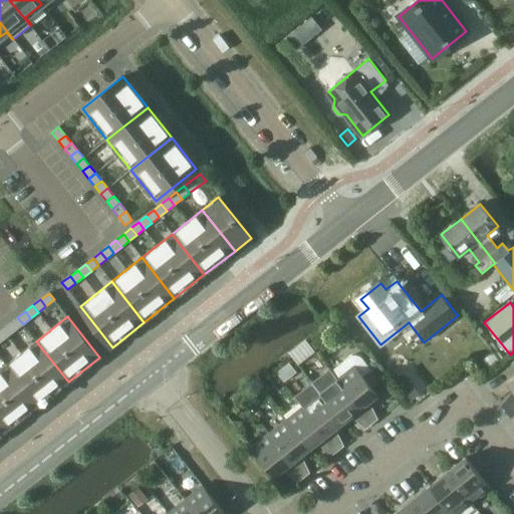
[(10,323),(15,330),(23,324),(17,317),(10,323)]
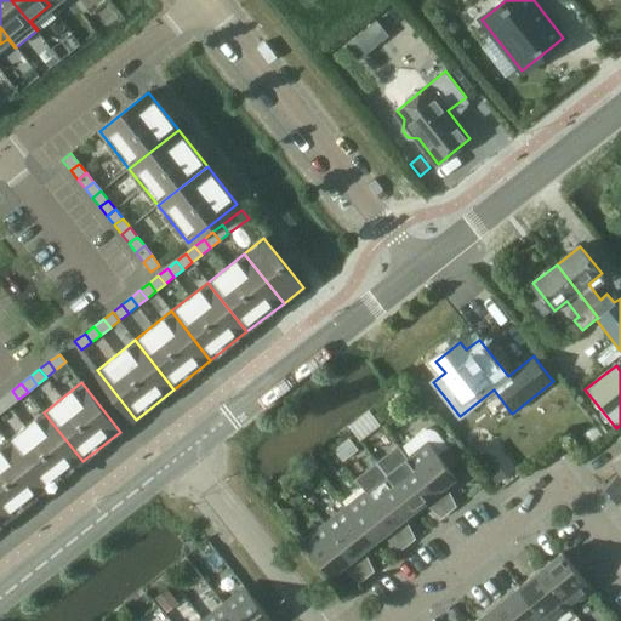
[(3,398),(10,406),(18,399),(12,391),(3,398)]
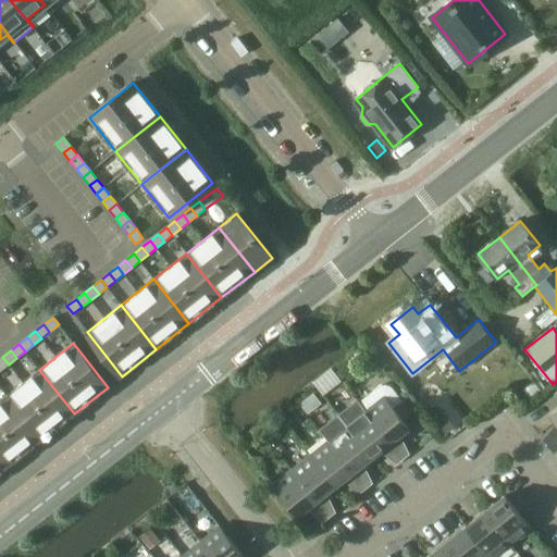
[(74,413),(39,370),(7,395),(41,440),(74,413)]
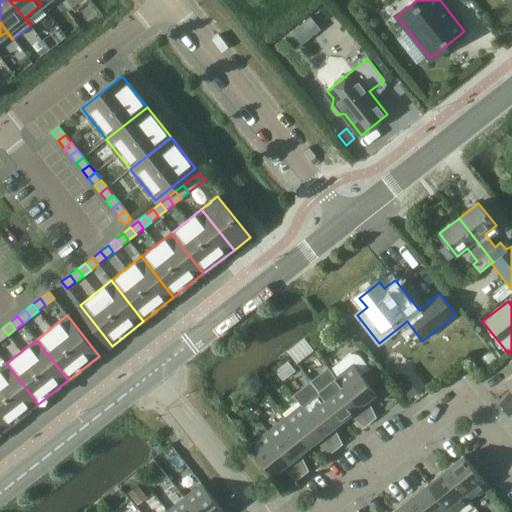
[(328,371),(369,422),(374,418),(363,404),(375,394),(370,388),(361,377),(369,370),(359,358),(358,357),(356,356),(354,355),(352,355),(349,355),(347,356),(328,371)]
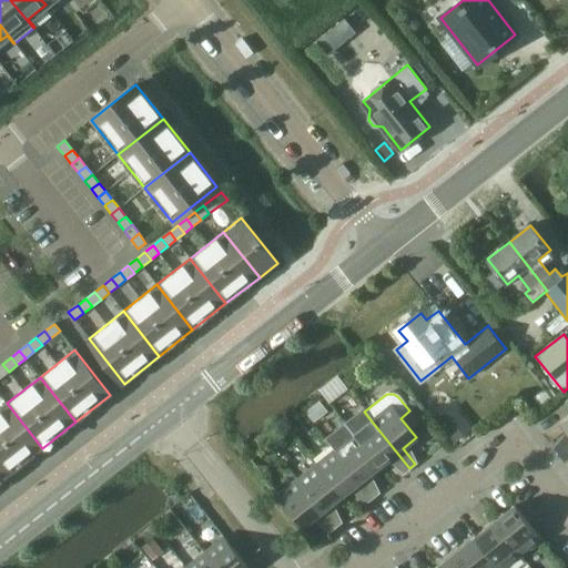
[(559,455),(567,447),(567,398),(565,402),(567,406),(567,415),(559,423),(567,434),(567,437),(554,448),(559,455)]
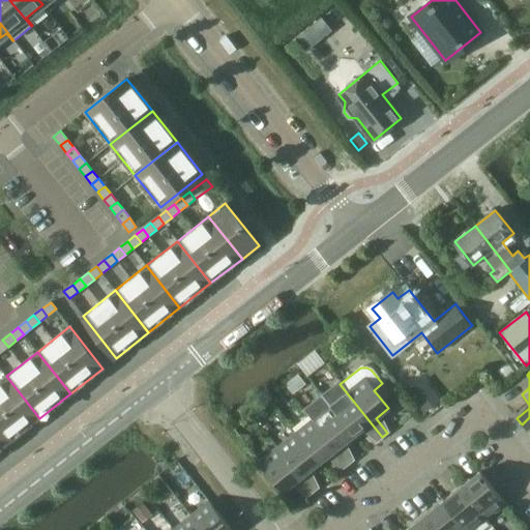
[(6,376),(0,380),(0,433),(8,443),(39,418),(6,376)]
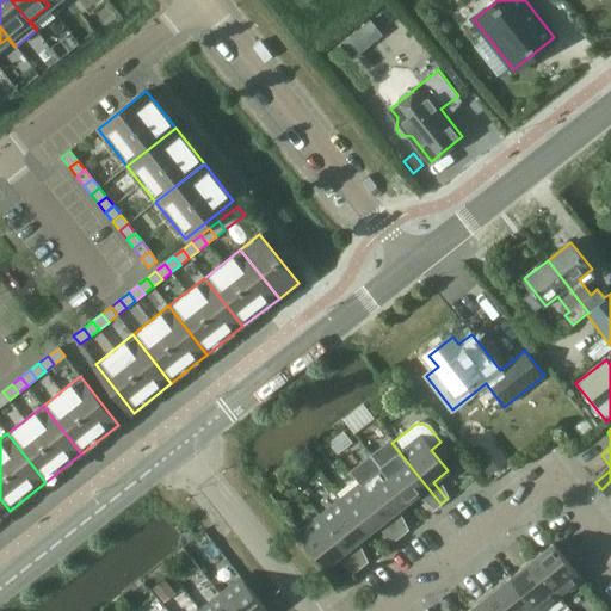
[(380,468),(407,503),(420,492),(433,508),(440,504),(392,443),(389,440),(370,456),(380,468)]
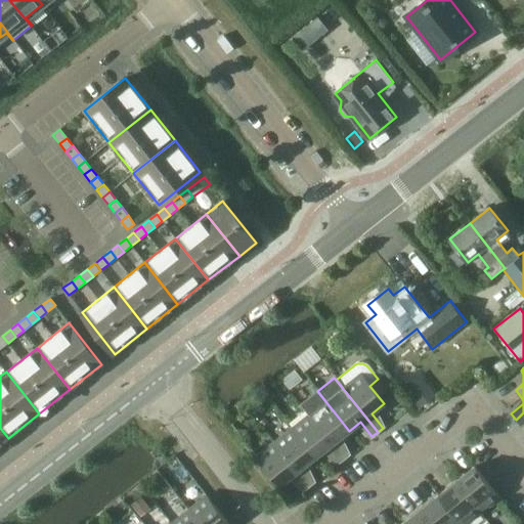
[(379,379),(378,379),(369,386),(379,397),(388,390),(379,379)]
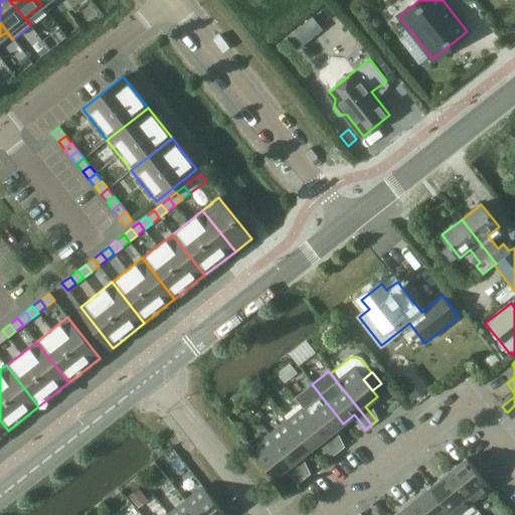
[(428,388),(416,373),(400,385),(412,401),(428,388)]
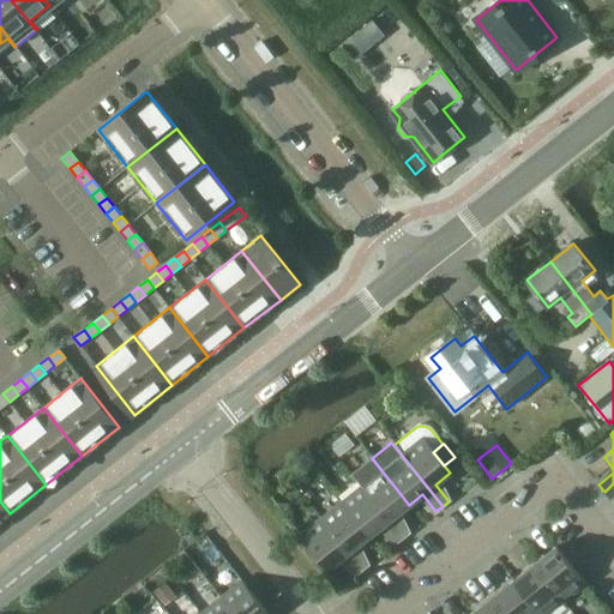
[(351,475),(361,487),(402,539),(409,533),(395,516),(409,505),(381,470),(372,458),(351,475)]
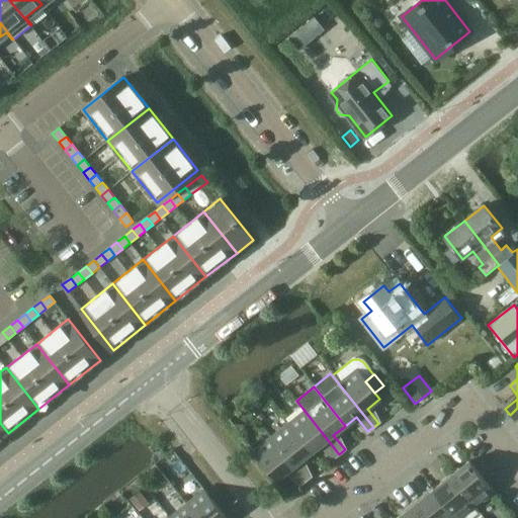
[(334,458),(339,454),(305,411),(287,424),(311,453),(322,444),(334,458)]
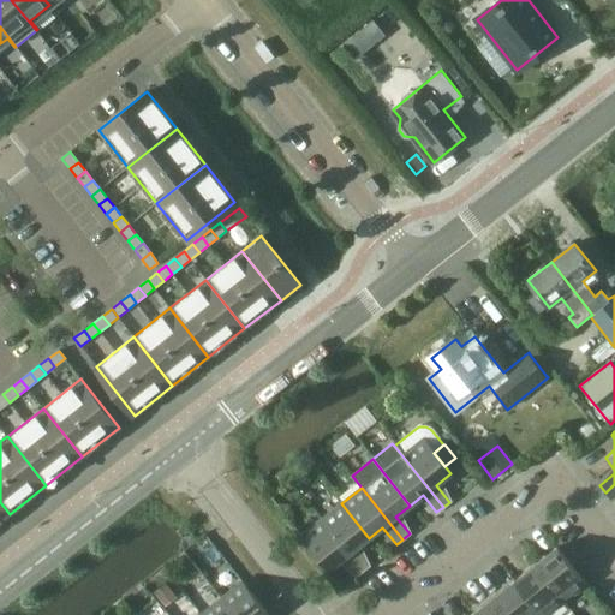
[(356,549),(369,538),(341,503),(321,519),(362,572),(369,566),(356,549)]
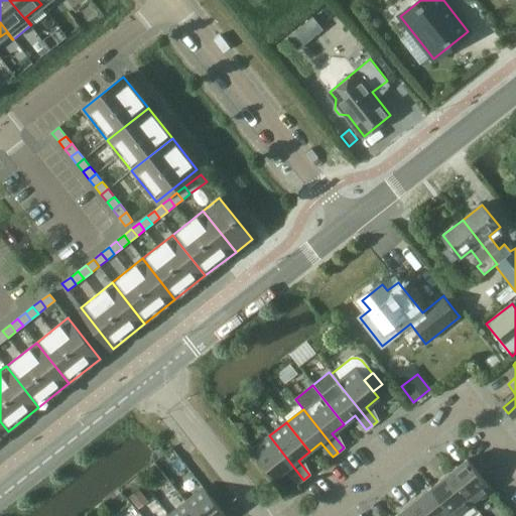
[(298,484),(303,480),(269,435),(251,449),(274,480),(287,470),(298,484)]
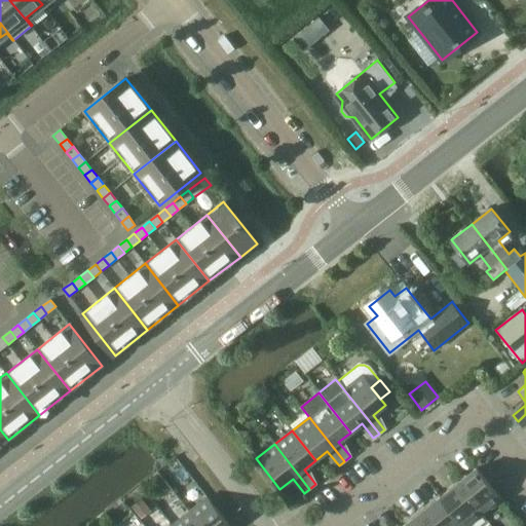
[(456,484),(482,516),(501,500),(476,468),(456,484)]
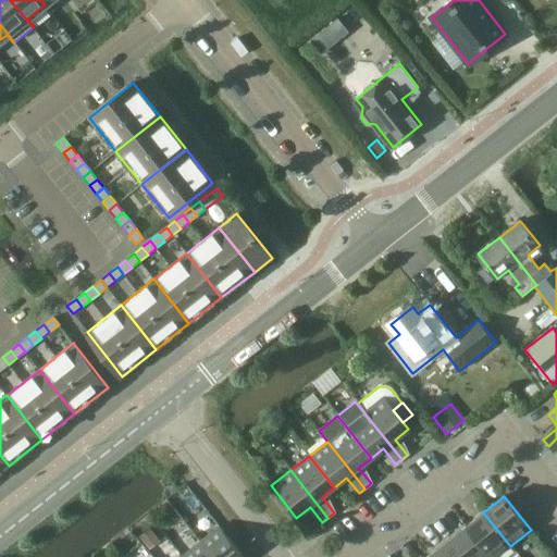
[(486,556),(496,556),(510,546),(483,512),(463,528),(486,556)]
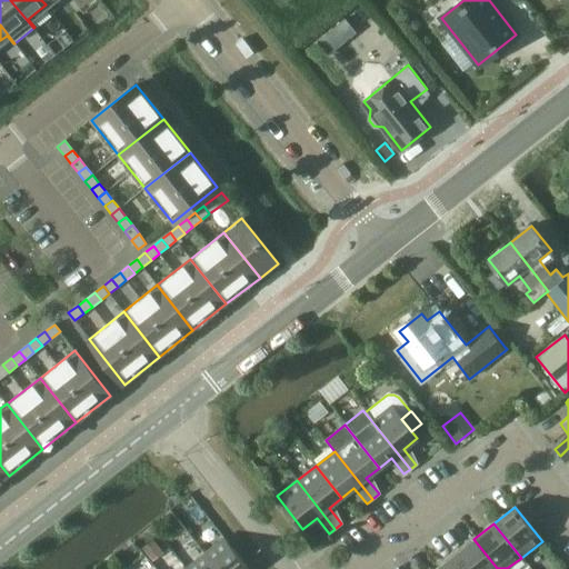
[(152,539),(141,548),(152,561),(163,552),(152,539)]
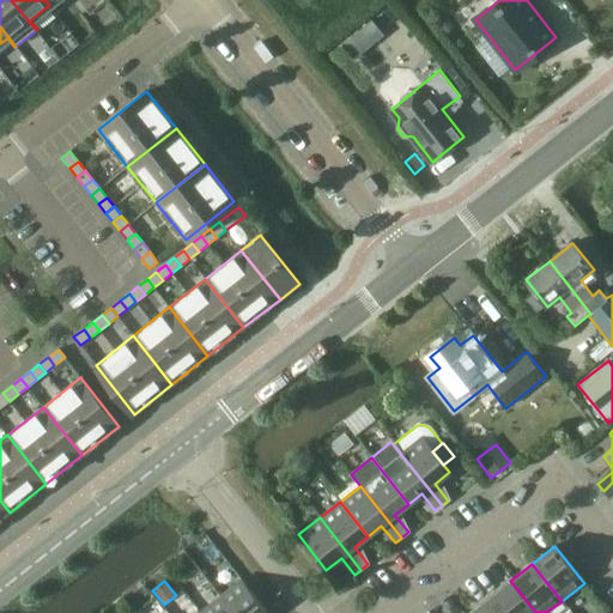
[(219,598),(232,612),(266,612),(241,581),(219,598)]
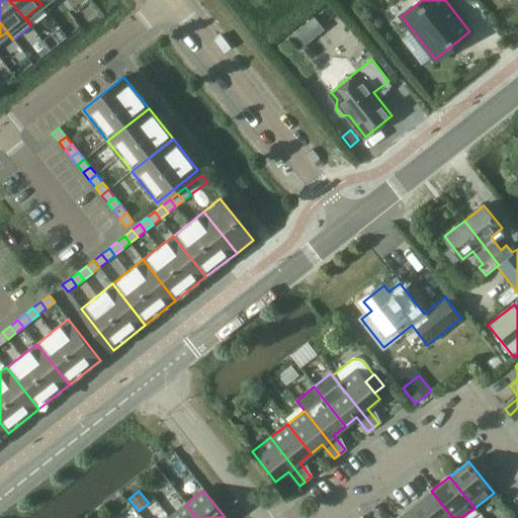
[(423,517),(452,517),(431,491),(414,505),(423,517)]
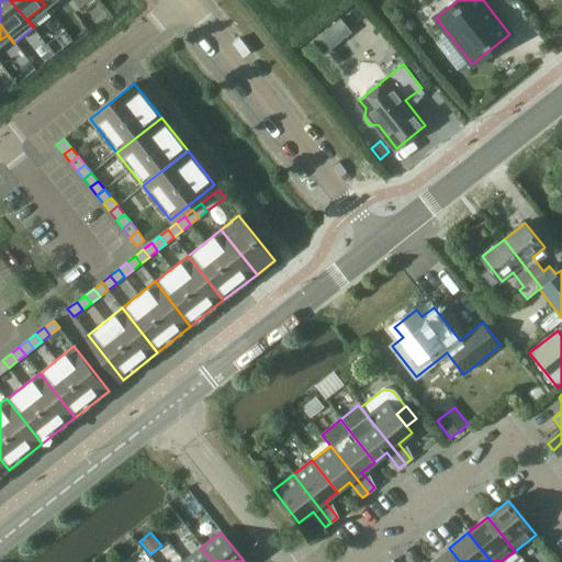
[(182,561),(213,561),(201,548),(182,561)]
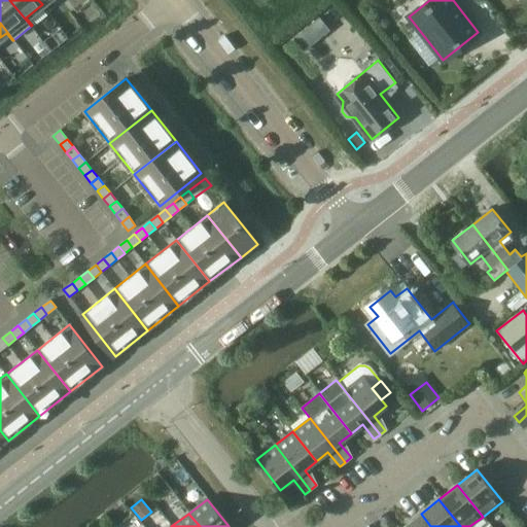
[(430,526),(421,514),(403,526),(430,526)]
